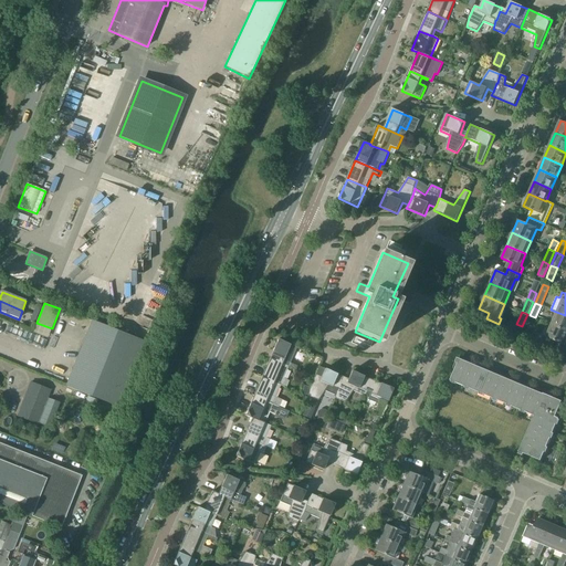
[(565,315),(556,312),(551,325),(565,331),(565,315)]
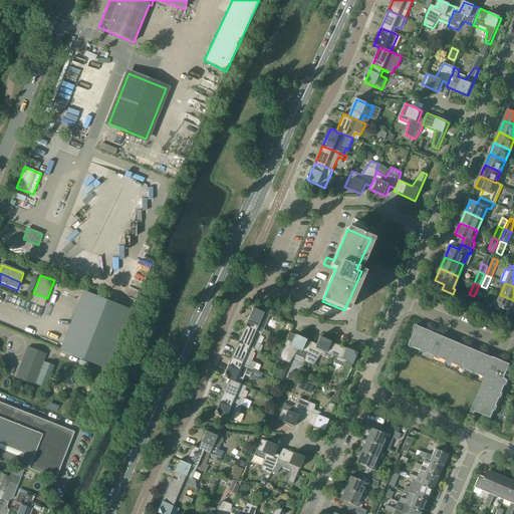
[(84,292),(61,349),(61,351),(106,369),(131,310),(84,292)]
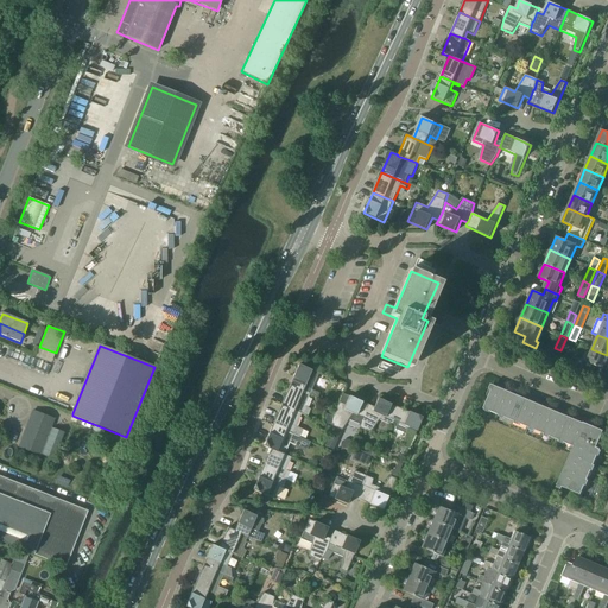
[(11,347),(7,356),(26,363),(30,355),(11,347)]
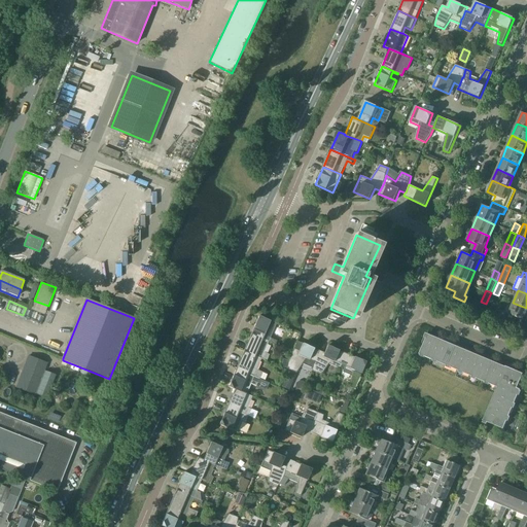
[(500,308),(497,316),(515,323),(517,318),(526,322),(526,319),(526,308),(513,303),(508,312),(500,308)]
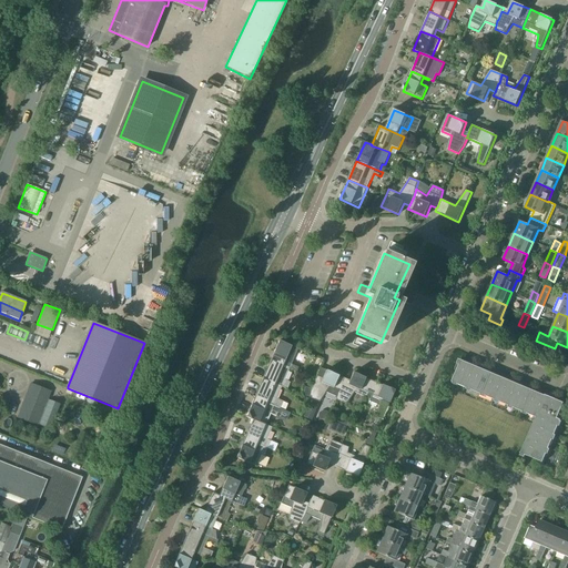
[(271,361),(290,368),(297,372),(300,368),(291,364),(297,350),(279,342),(271,361)]
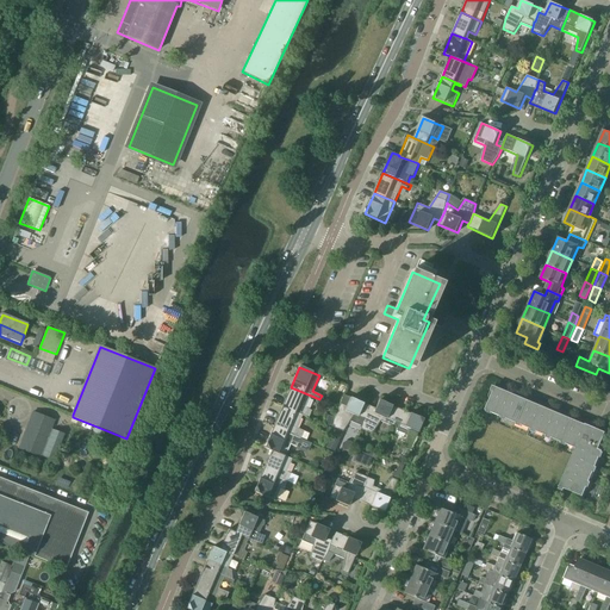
[(584,369),(580,378),(587,381),(591,373),(584,369)]
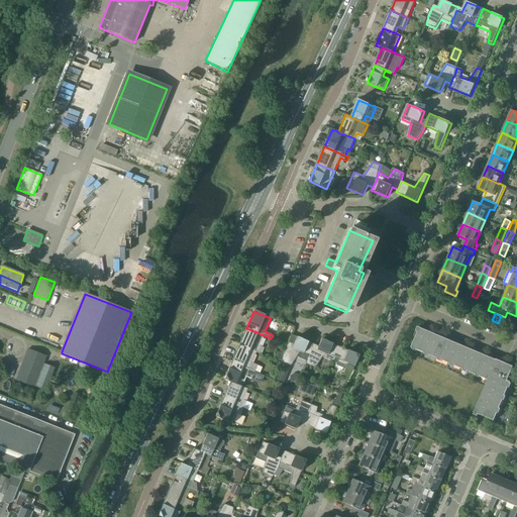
[(238,345),(256,352),(260,353),(263,347),(260,345),(264,335),(246,328),(238,345)]
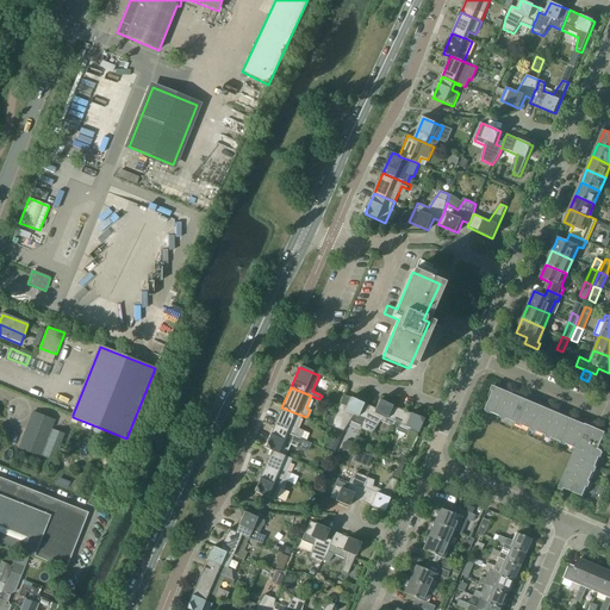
[(485,411),(578,449),(562,489),(583,497),(602,452),(598,449),(605,433),(584,424),(583,428),(493,390),(485,411)]
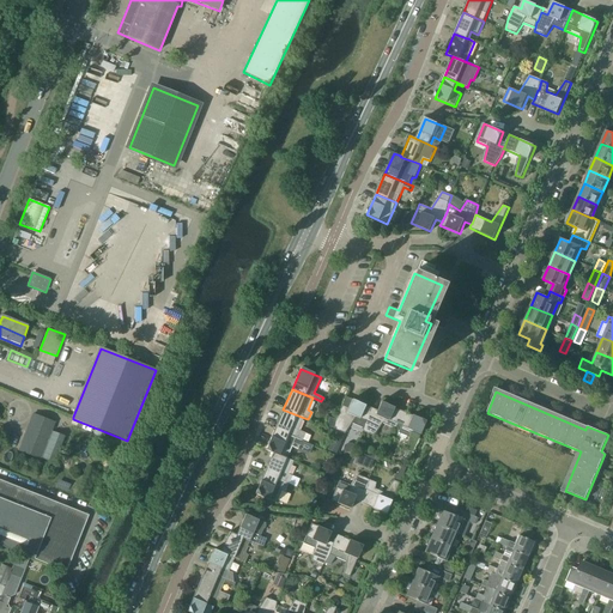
[(341,406),(337,419),(334,430),(345,435),(352,424),(363,429),(365,422),(369,412),(370,412),(371,408),(352,400),(349,408),(341,406)]
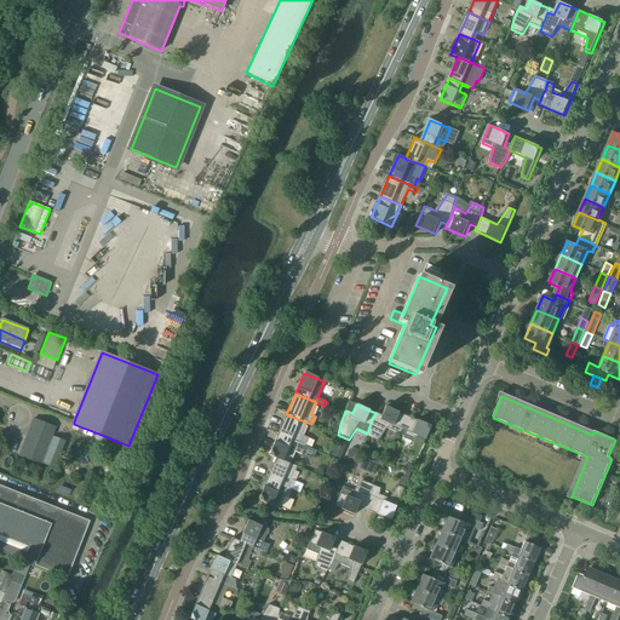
[(369,426),(367,434),(367,437),(378,441),(386,429),(397,434),(400,429),(399,429),(405,415),(385,407),(380,420),(374,417),(373,417),(369,426)]
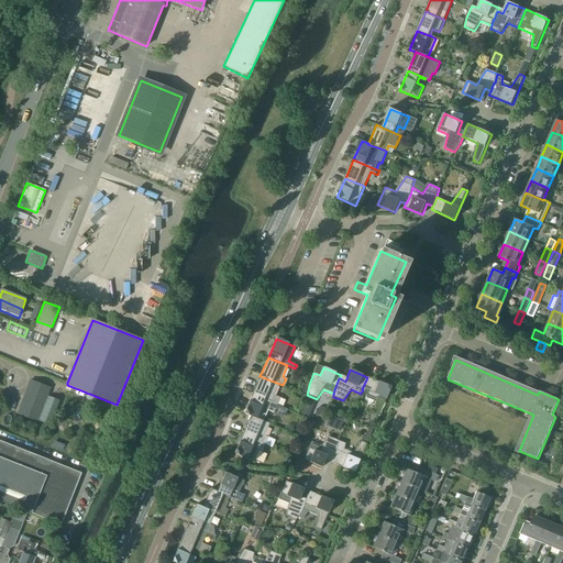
[(279,384),(260,376),(252,395),(277,406),(280,399),(274,396),(279,384)]
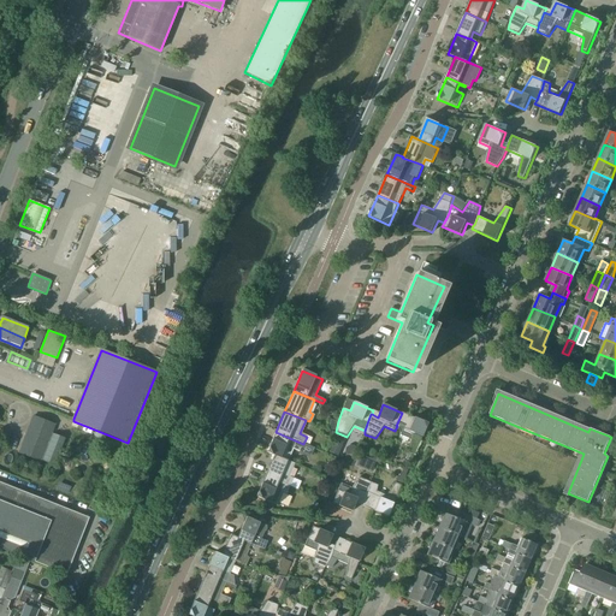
[(410,437),(412,437),(408,452),(414,455),(428,424),(402,413),(396,426),(397,426),(395,431),(397,432),(400,427),(402,428),(400,436),(408,439),(410,437)]
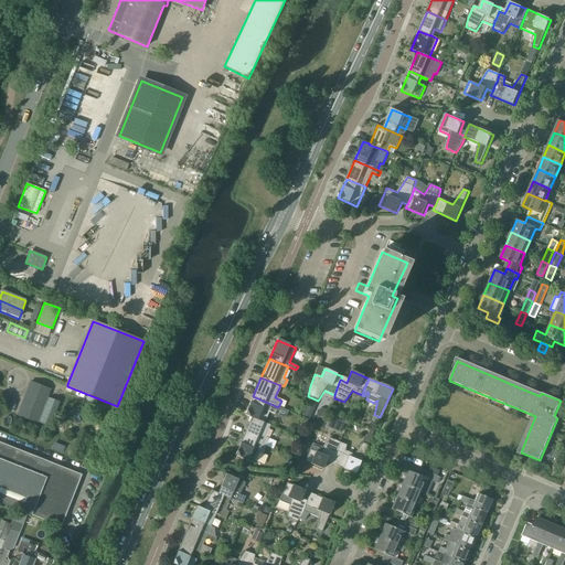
[(38,424),(51,390),(30,381),(17,416),(38,424)]
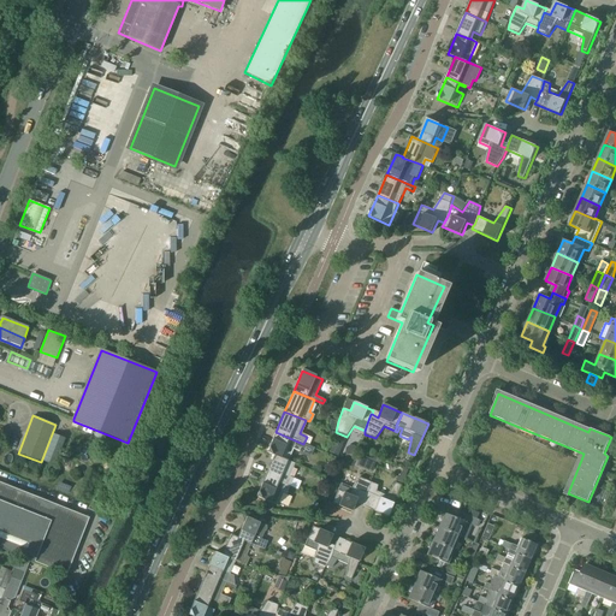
[(45,458),(57,463),(67,437),(55,432),(45,458)]
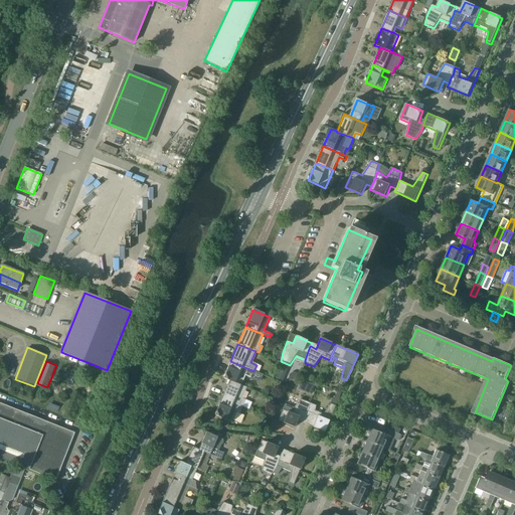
[(223,379),(229,381),(246,388),(240,385),(245,375),(250,377),(253,371),(230,361),(223,379)]
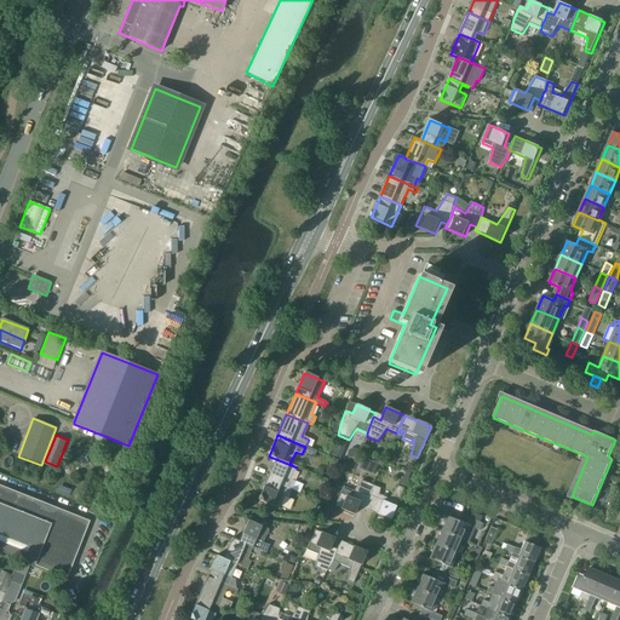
[(339,437),(331,455),(340,459),(348,441),(339,437)]
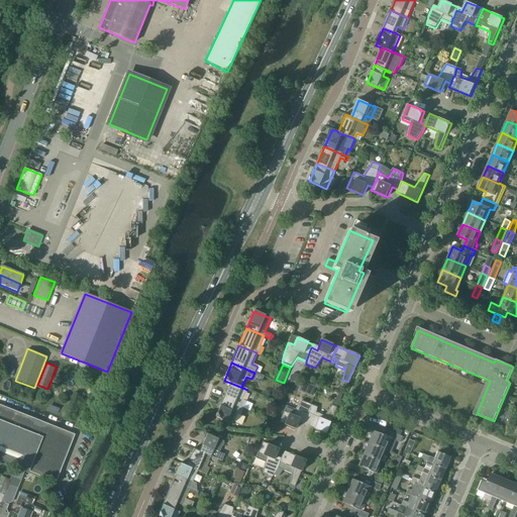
[(230,383),(223,400),(243,408),(245,402),(242,401),(247,390),(230,383)]
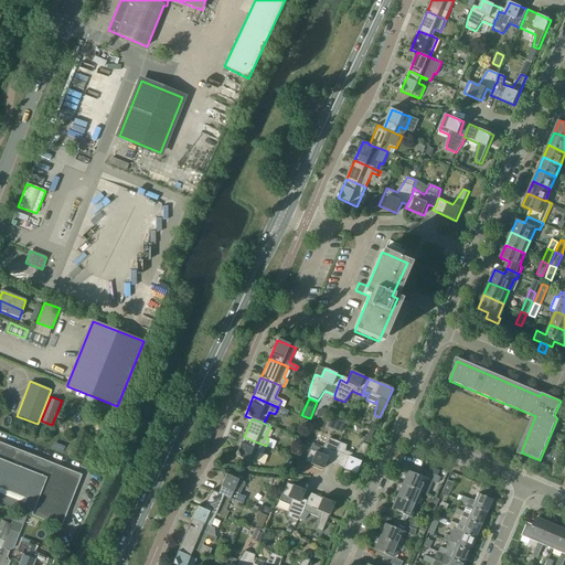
[(370,443),(374,433),(370,430),(364,439),(370,443)]
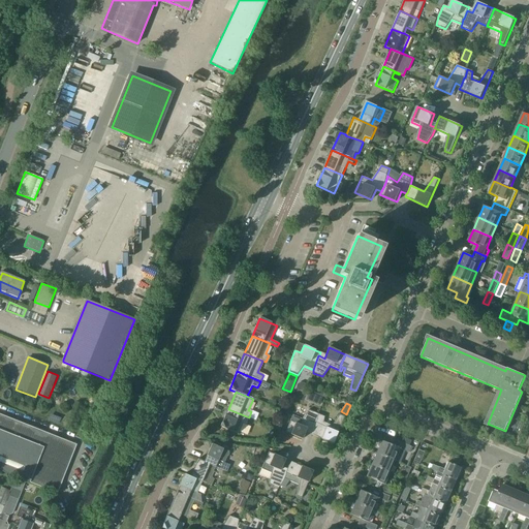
[(249,417),(228,409),(220,427),(238,435),(243,423),(246,425),(249,417)]
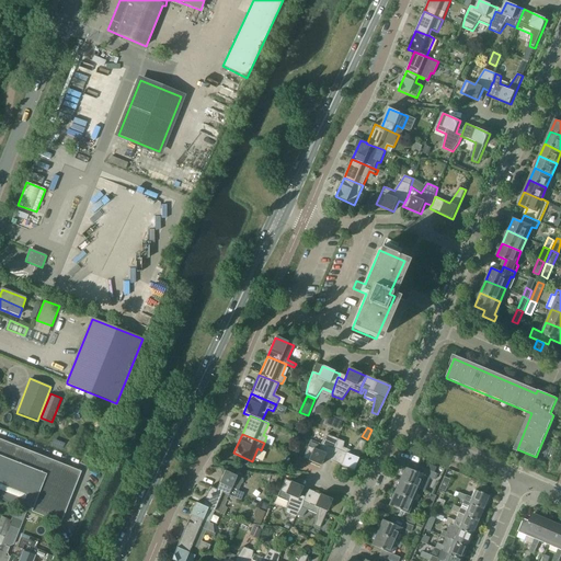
[(311,441),(308,446),(302,459),(321,467),(325,455),(331,457),(335,448),(338,439),(328,435),(321,445),(319,444),(319,446),(311,443),(312,441),(311,441)]
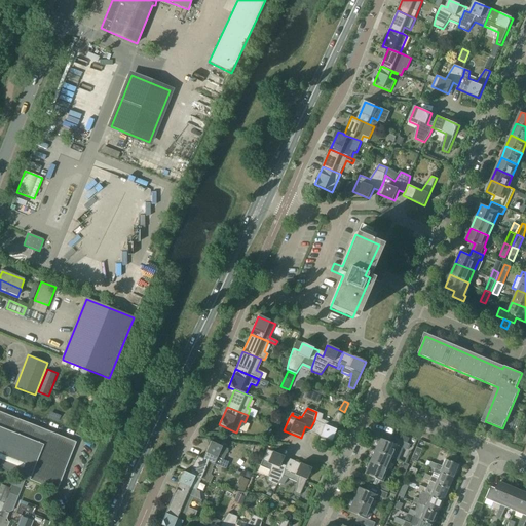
[(310,428),(309,433),(331,442),(342,414),(337,412),(331,423),(322,420),(323,414),(316,412),(314,420),(310,428)]
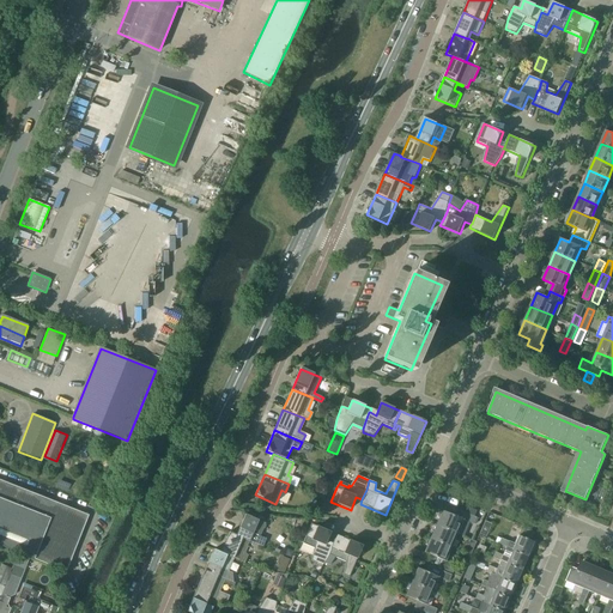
[(89,516),(0,481),(0,547),(66,574),(89,516)]
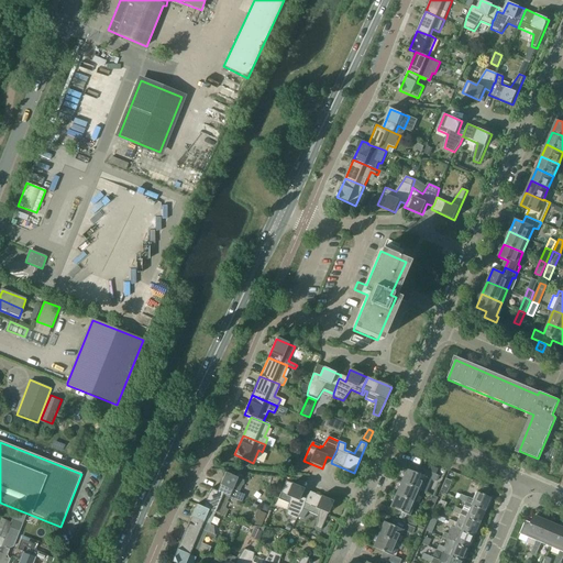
[(430,465),(428,471),(435,474),(438,468),(430,465)]
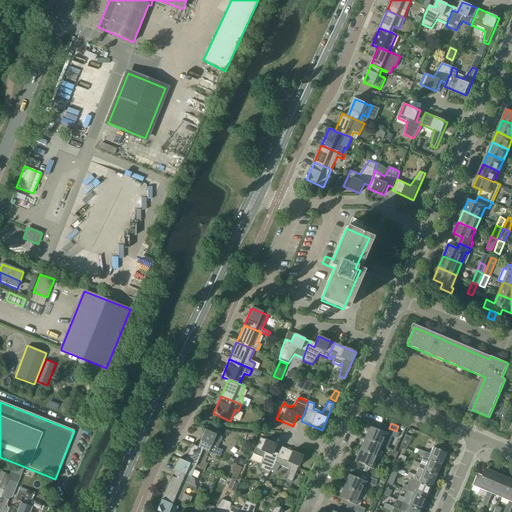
[(379,430),(370,426),(365,438),(382,446),(387,434),(395,438),(398,432),(396,431),(389,428),(381,425),(379,430)]
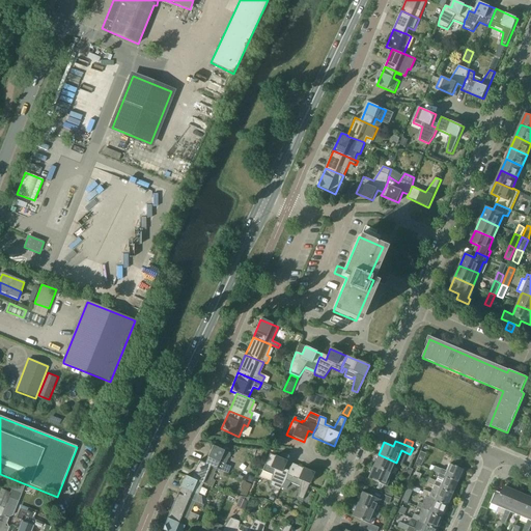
[(205,465),(217,469),(217,470),(228,474),(230,468),(225,466),(230,454),(213,446),(205,464),(205,465)]
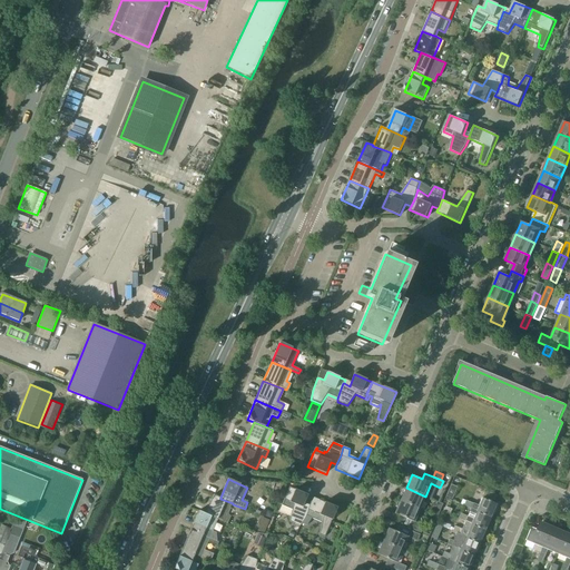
[(452,484),(446,497),(452,500),(458,487),(452,484)]
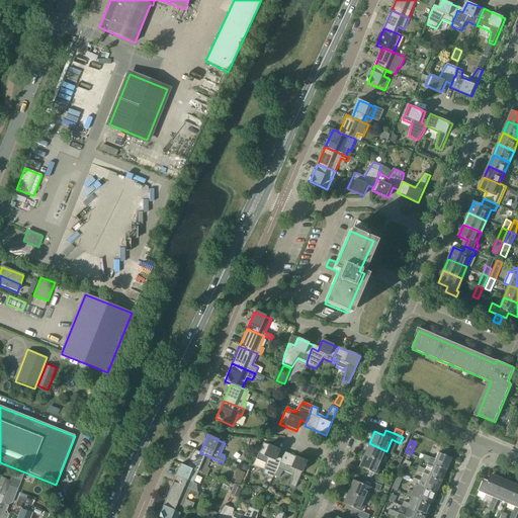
[(256,459),(266,463),(263,475),(272,479),(274,476),(277,471),(280,463),(281,459),(276,457),(279,450),(263,443),(258,454),(256,459)]
